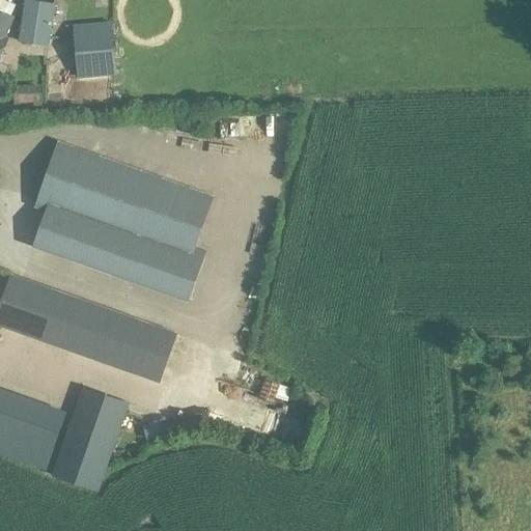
[(48,47),(55,5),(25,0),(18,43),(48,47)]
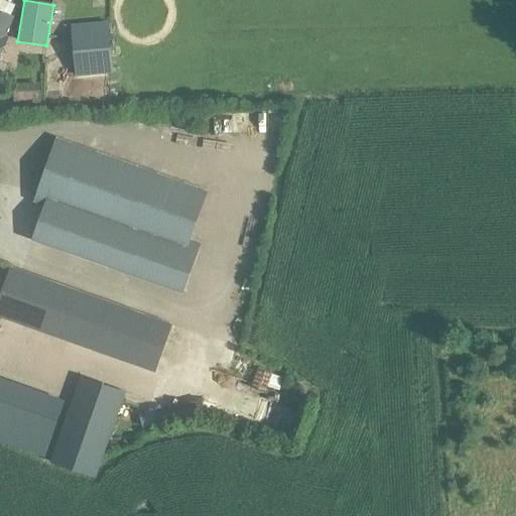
[(0,55),(7,39),(3,38),(12,17),(0,12),(0,55)]
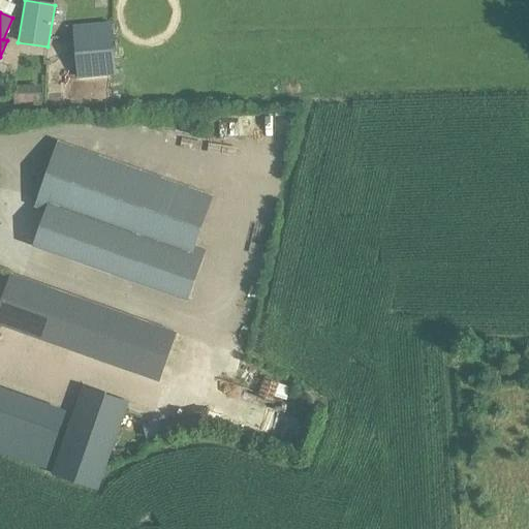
[(112,26),(74,28),(76,53),(89,52),(91,76),(115,75),(112,26)]
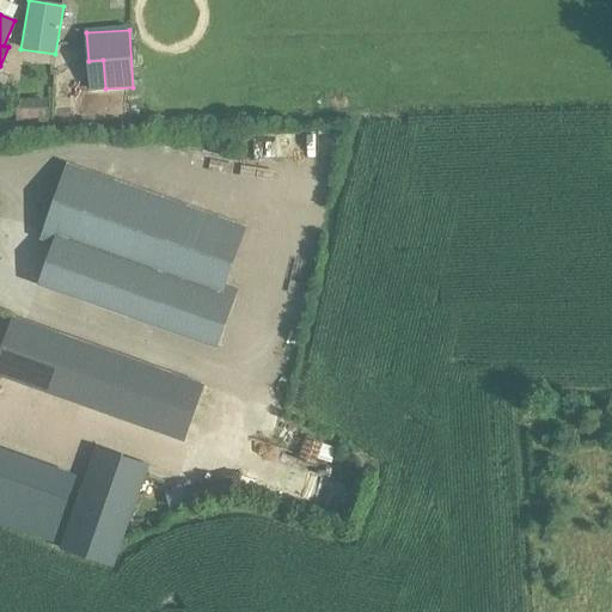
[(35,118),(46,118),(46,102),(35,102),(35,118)]
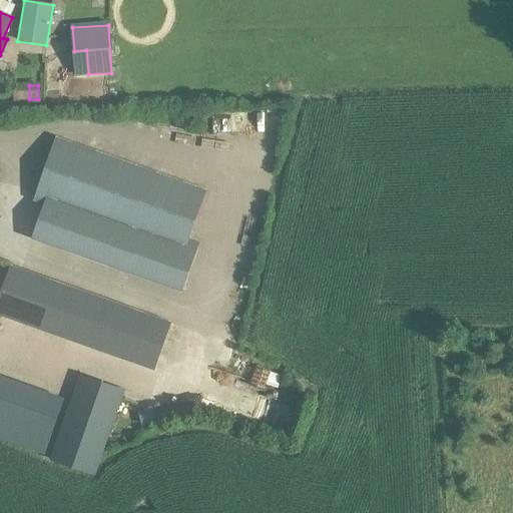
[(207,190),(56,137),(34,200),(45,204),(48,196),(137,228),(122,271),(182,292),(200,242),(190,238),(207,190)]
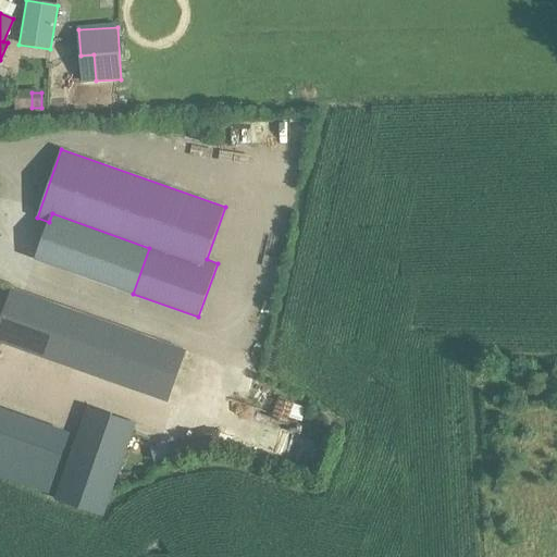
[(0,319),(0,344),(166,403),(186,349),(11,288),(0,319)]
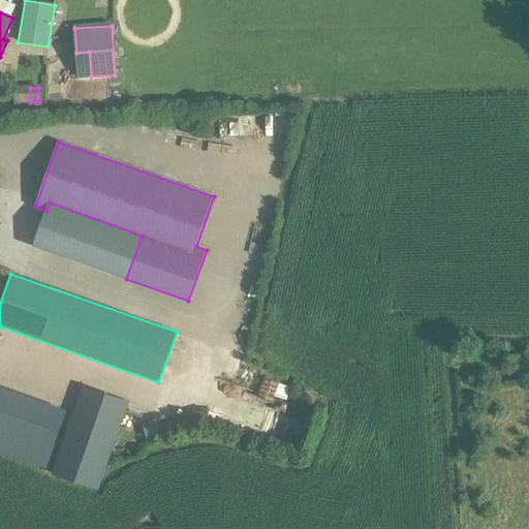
[(123,418),(163,432),(170,409),(126,394),(123,403),(82,389),(52,474),(98,490),(123,418)]
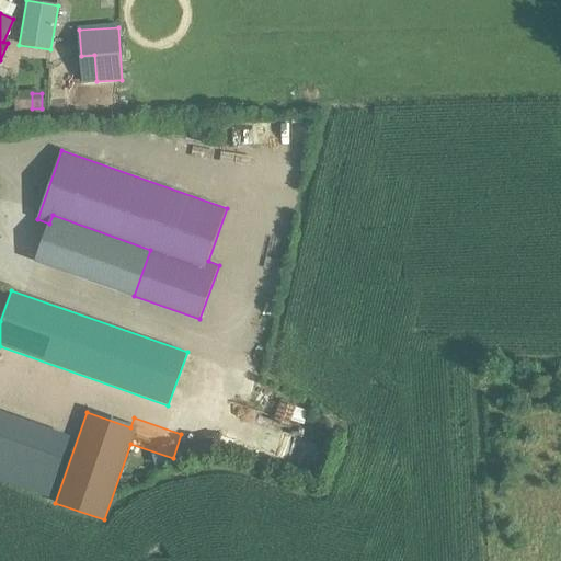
[(0,481),(47,497),(68,439),(0,415),(0,481)]
